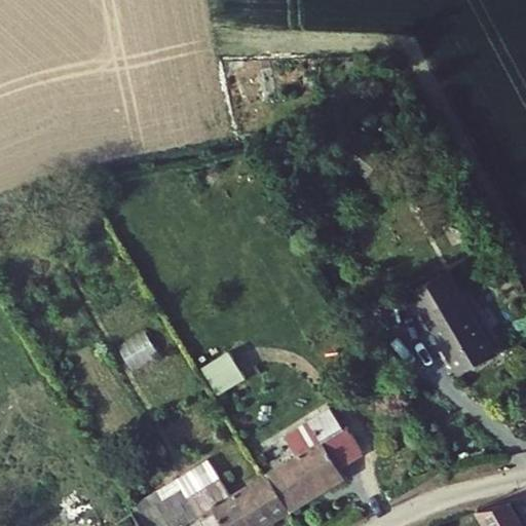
[(476,345),(428,263),(393,284),(441,366),(476,345)]
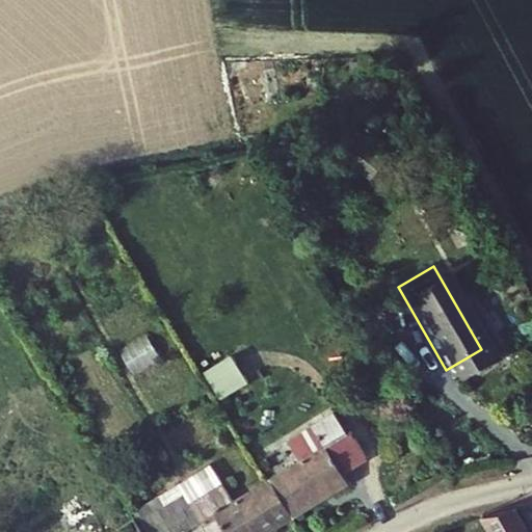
[(145,336),(118,351),(134,376),(161,361),(145,336)]
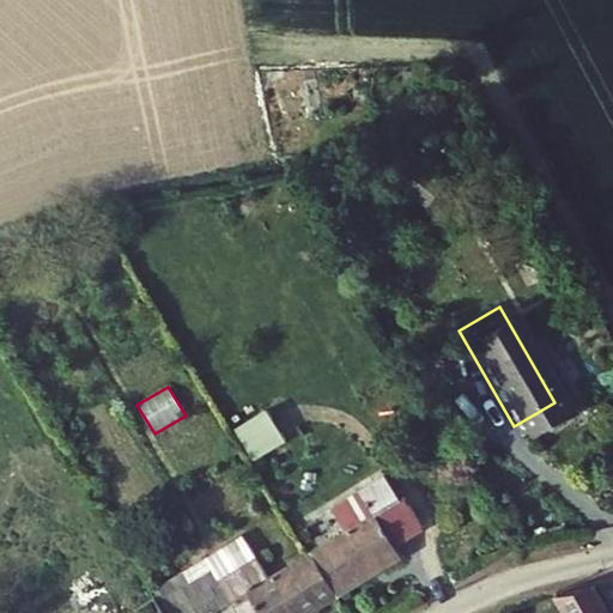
[(267,411),(234,431),(254,462),(286,442),(267,411)]
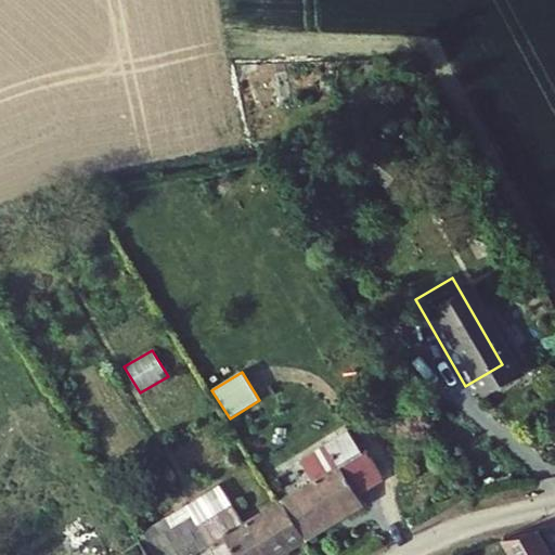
[(301,455),(315,477),(283,498),(305,532),(334,514),(336,517),(357,504),(348,493),(378,475),(362,448),(357,451),(344,428),(301,455)]
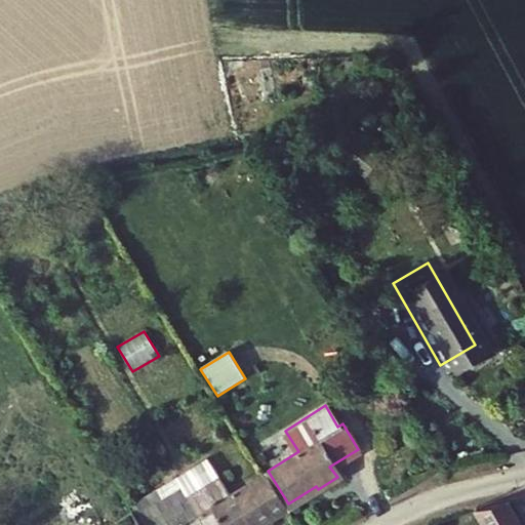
[(254,524),(255,524),(288,503),(268,471),(228,496),(205,460),(172,481),(178,490),(136,517),(140,524),(182,524),(196,517),(201,524),(254,524)]
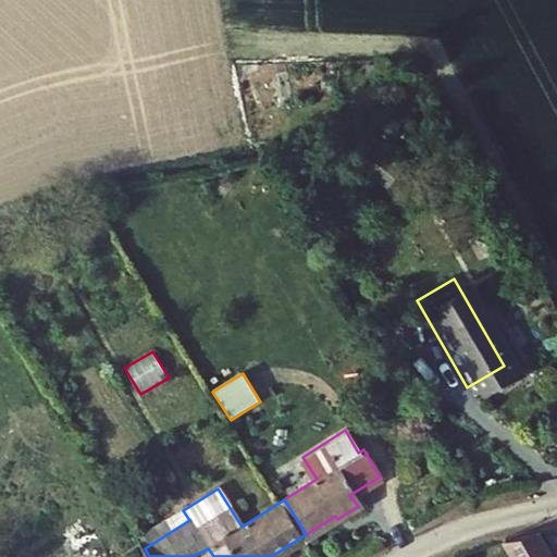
[(554,556),(535,527),(506,535),(519,556),(554,556)]
